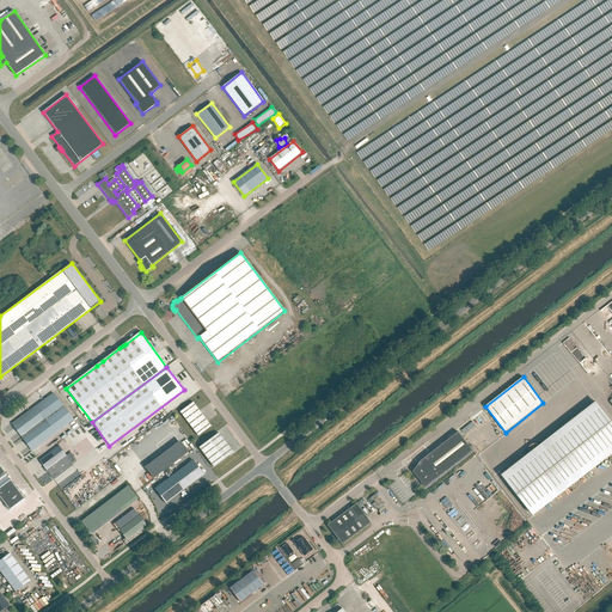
[(53,393),(44,401),(12,424),(32,452),(73,421),(53,393)]
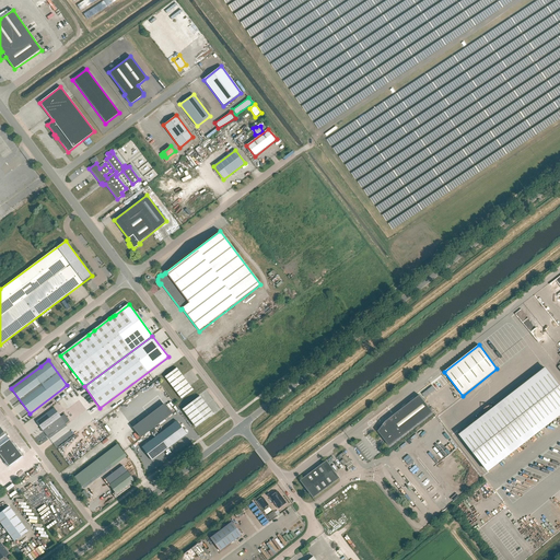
[(182,399),(193,391),(176,369),(165,377),(182,399)]
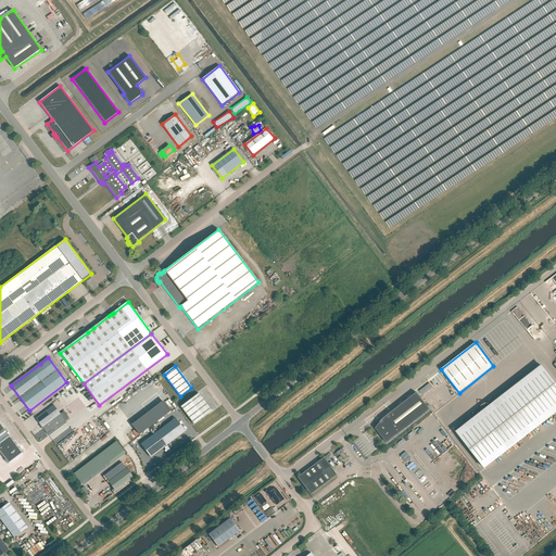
[(457,432),(484,467),(555,411),(555,383),(542,366),(457,432)]
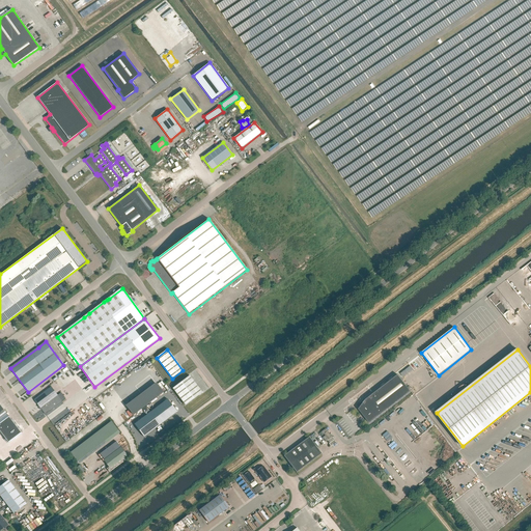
[(401,376),(413,369),(410,366),(399,372),(401,376)]
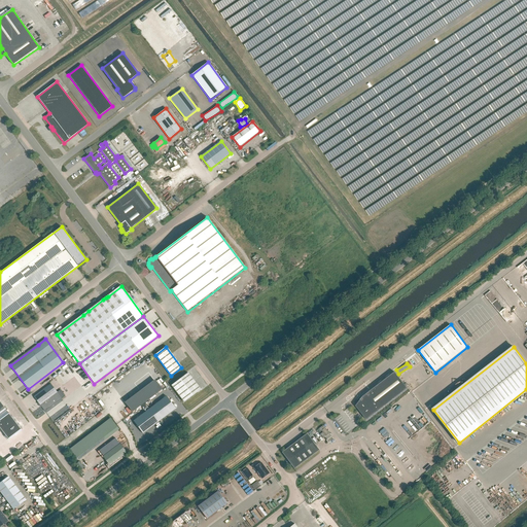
[(62,386),(74,377),(67,367),(56,377),(62,386)]
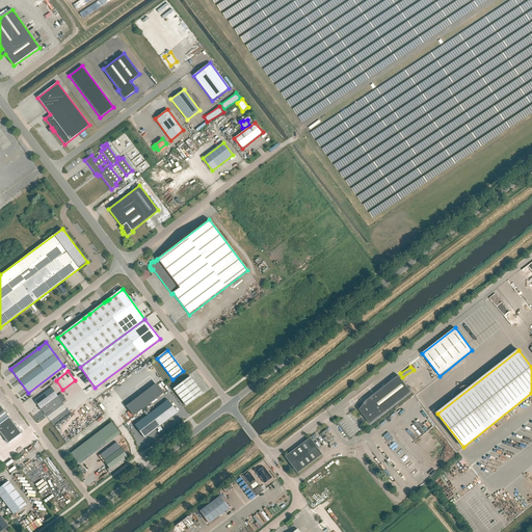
[(360,410),(370,424),(411,392),(398,375),(367,400),(360,410)]
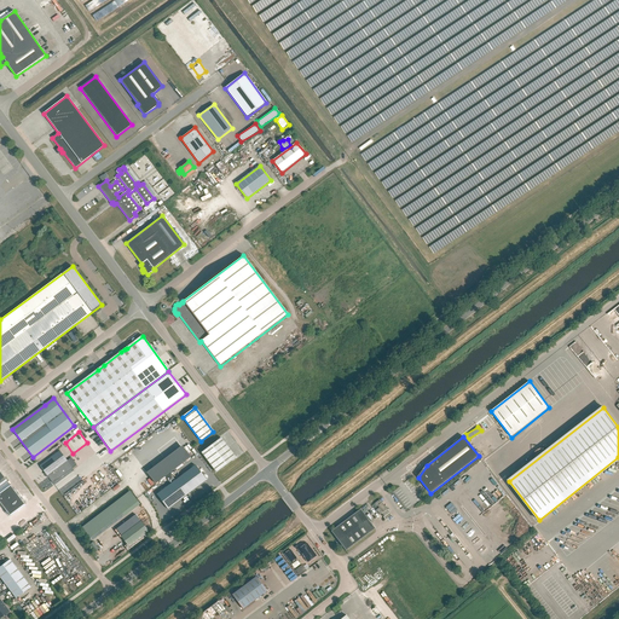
[(236,458),(221,438),(201,452),(217,473),(236,458)]
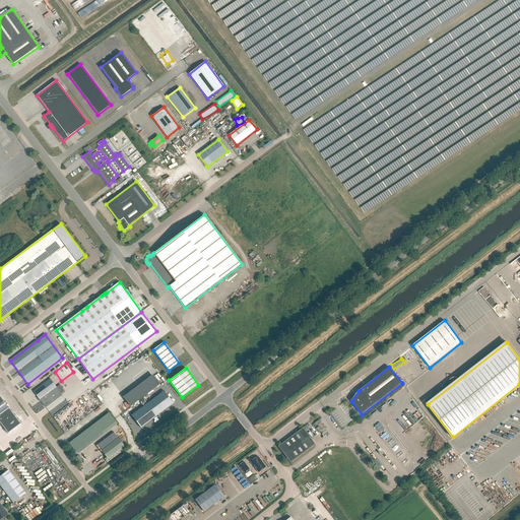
[(152,375),(121,396),(128,406),(159,385),(156,381),(159,380),(156,375),(153,377),(152,375)]
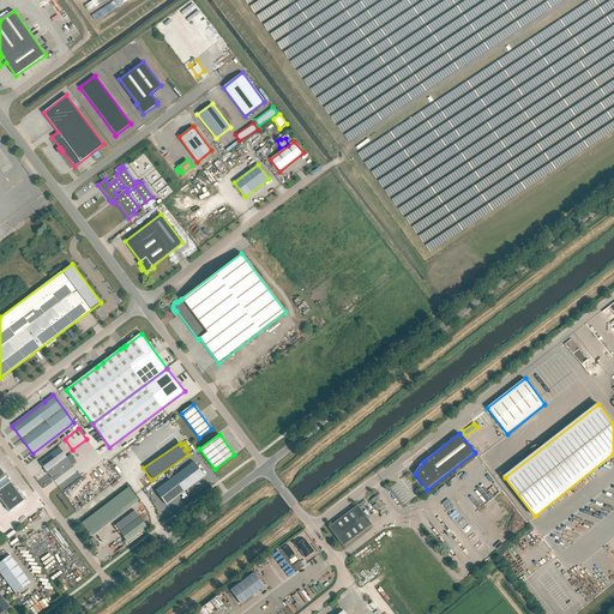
[(53,480),(72,465),(59,447),(40,462),(46,470),(53,480)]
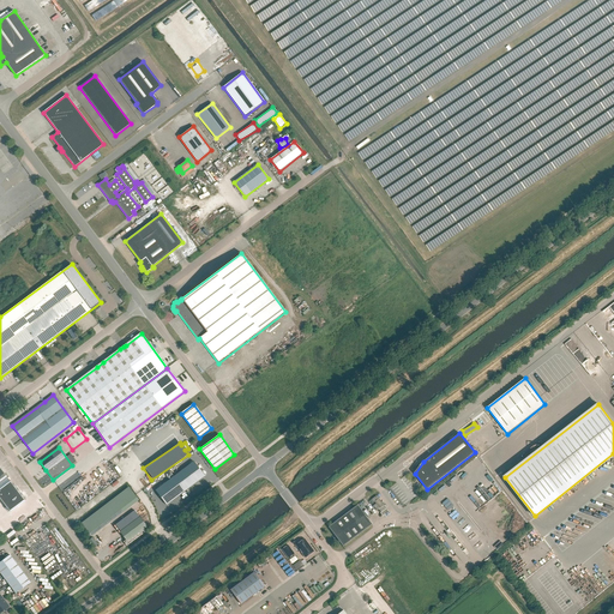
[(186,491),(205,476),(193,462),(174,476),(186,491)]
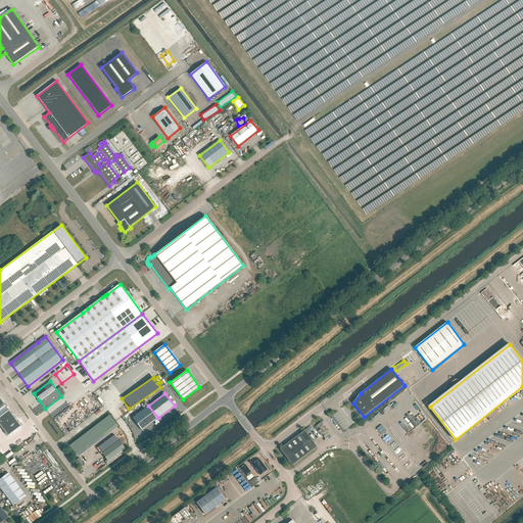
[(21,427),(0,398),(0,424),(8,436),(21,427)]
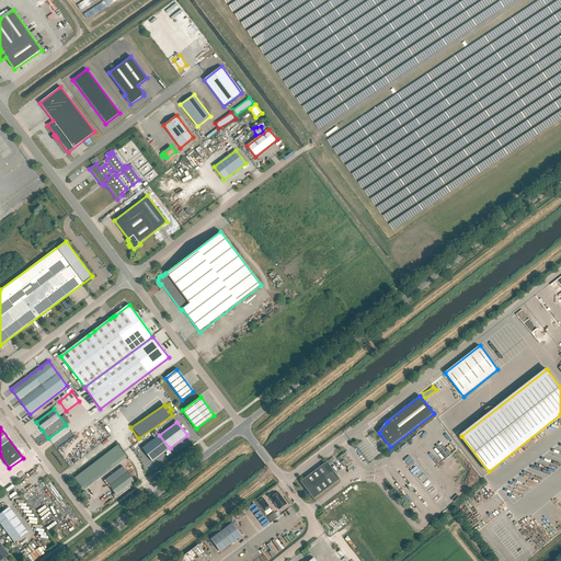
[(44,443),(39,435),(35,438),(39,445),(44,443)]
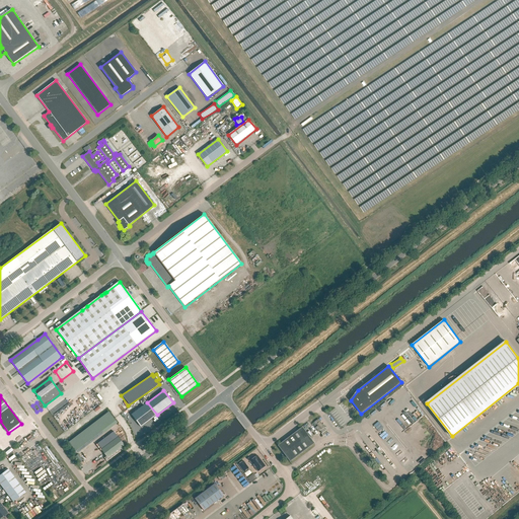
[(141,427),(157,415),(147,402),(131,415),(141,427)]
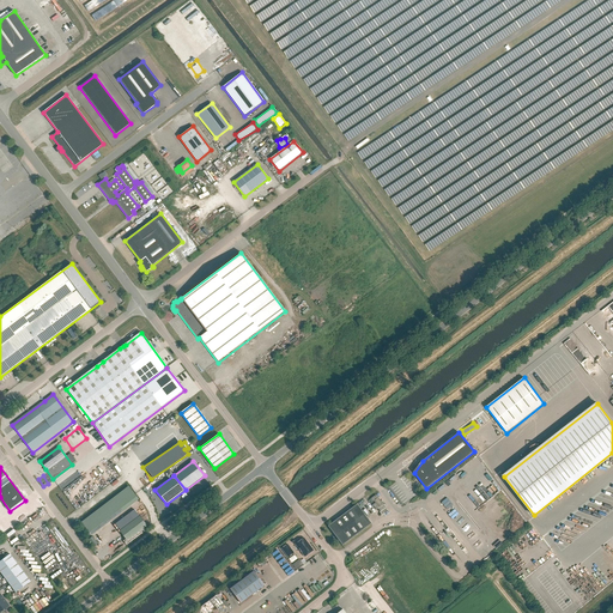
[(128,487),(79,521),(89,534),(138,501),(128,487)]
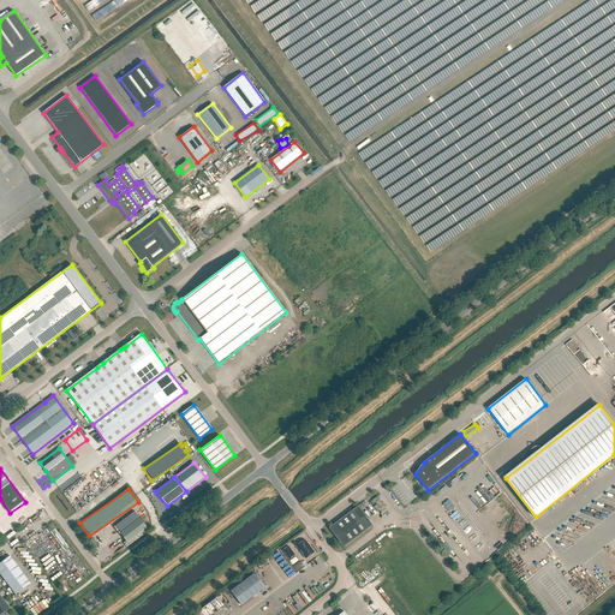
[(374,507),(377,512),(378,511),(383,518),(389,513),(377,496),(372,501),(376,506),(374,507)]
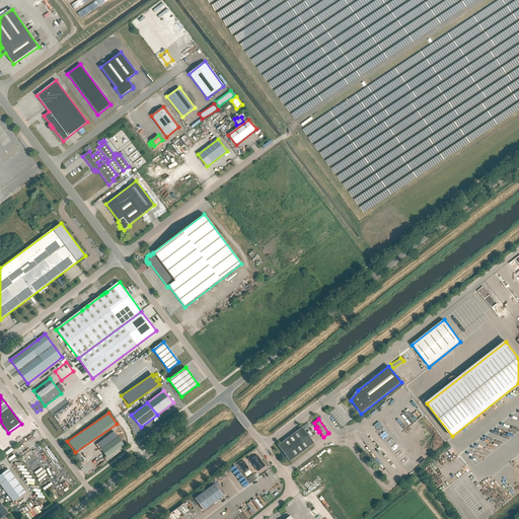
[(314,443),(302,427),(278,445),(290,461),(314,443)]
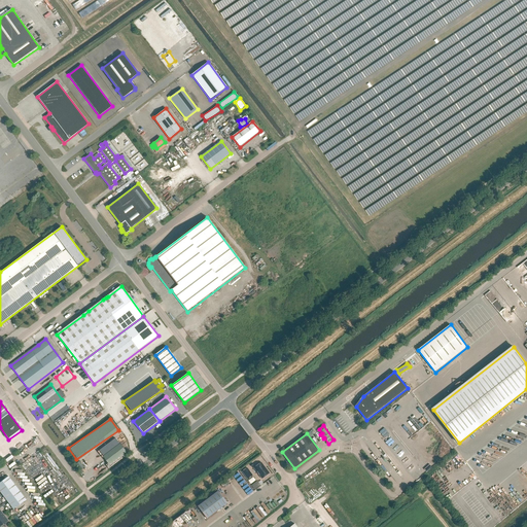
[(121,446),(105,458),(109,464),(126,452),(121,446)]
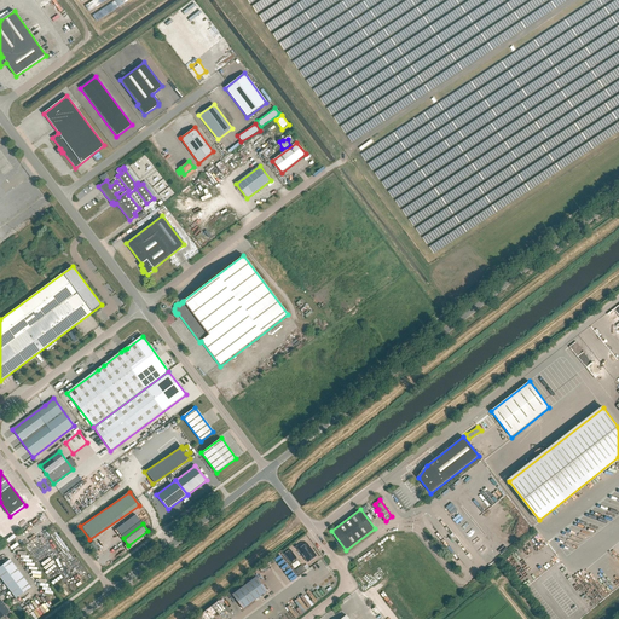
[(299,550),(307,562),(317,556),(307,543),(299,550)]
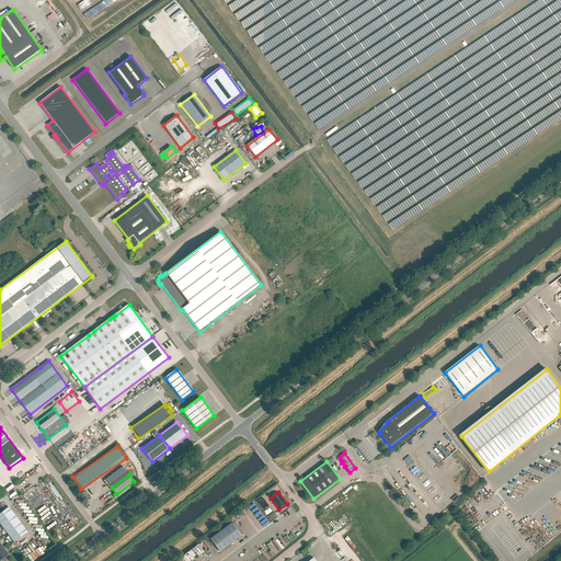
[(263,497),(258,502),(263,511),(270,506),(263,497)]
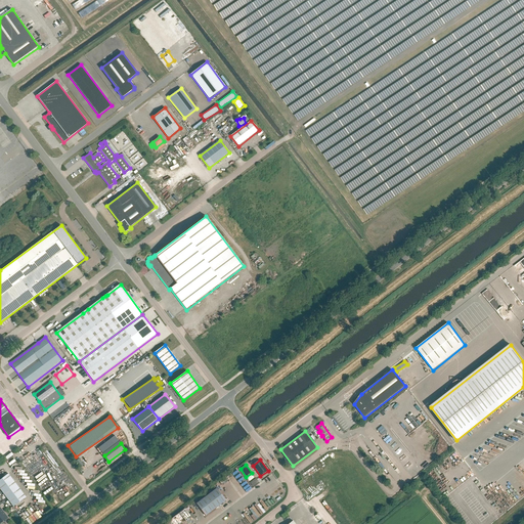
[(8,474),(0,479),(0,488),(13,507),(26,497),(8,474)]
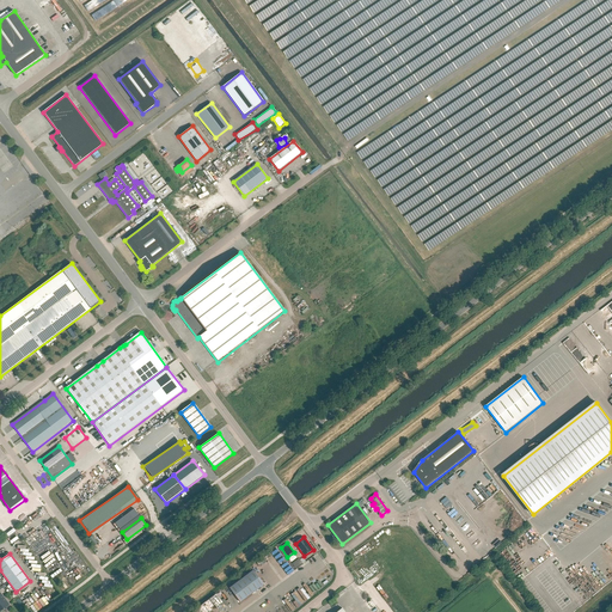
[(294,569),(301,563),(298,558),(291,564),(294,569)]
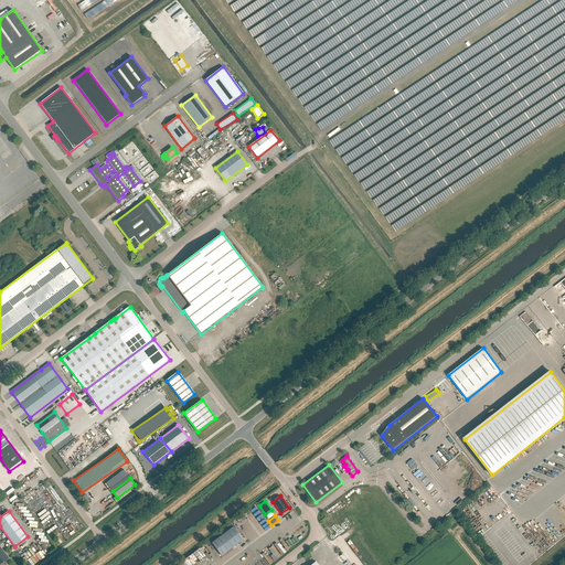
[(244,540),(234,526),(212,543),(222,556),(244,540)]
